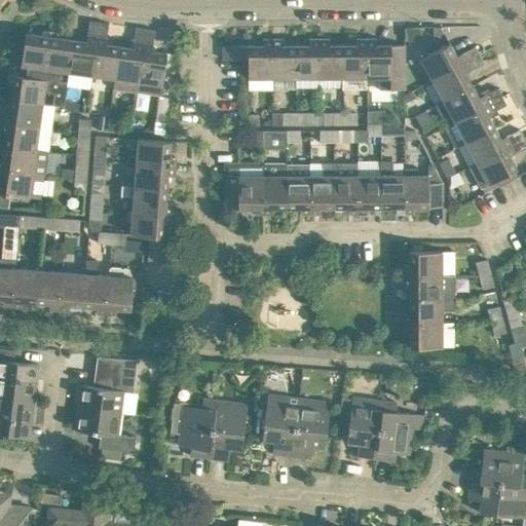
[(92,74),(100,22),(89,21),(86,41),(73,39),(69,71),(92,74)]
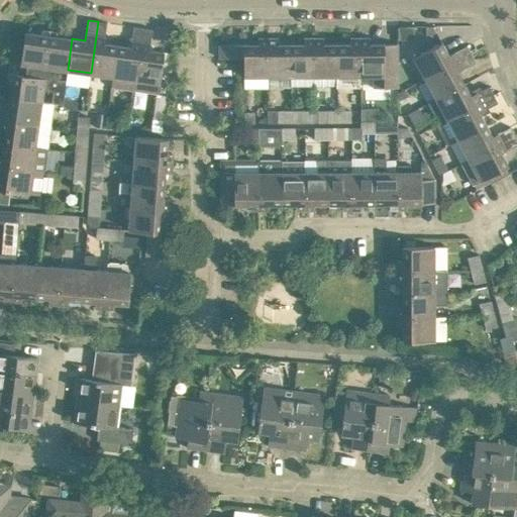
[(113,77),(117,45),(104,43),(107,23),(98,21),(91,73),(112,76),(113,77)]
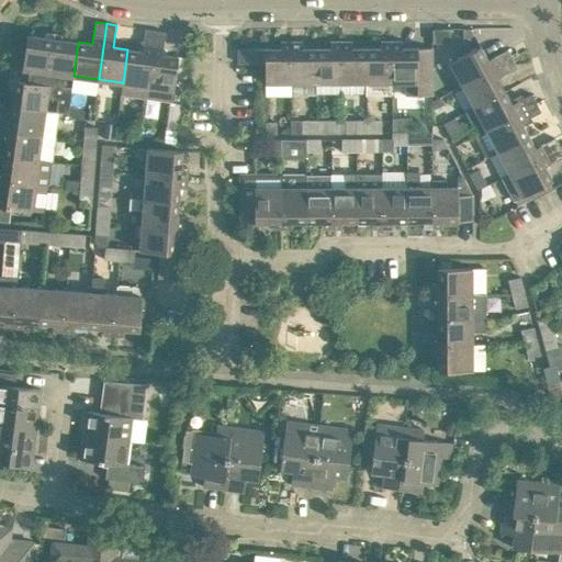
[(146,98),(156,31),(145,29),(143,52),(127,49),(123,83),(122,82),(121,94),(146,98)]
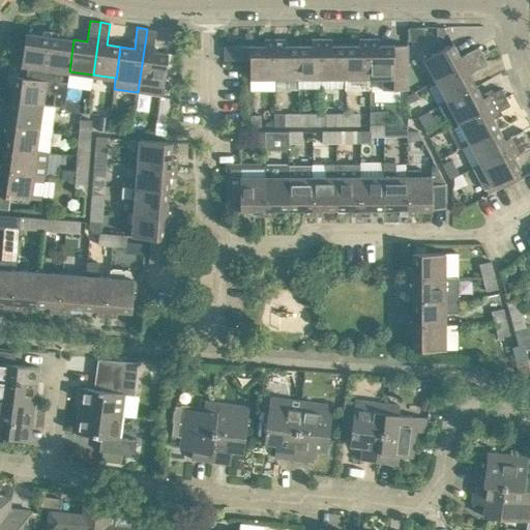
[(160,95),(171,97),(172,86),(164,85),(168,53),(153,51),(156,30),(147,29),(138,92),(160,95)]
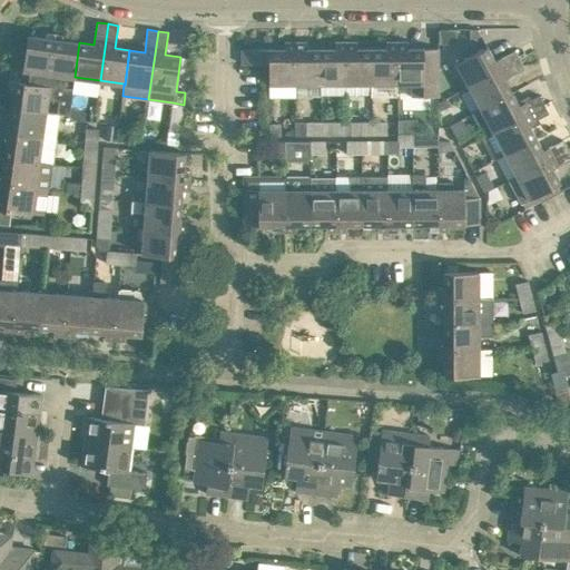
[(49,74),(53,39),(28,36),(23,70),(49,74)]
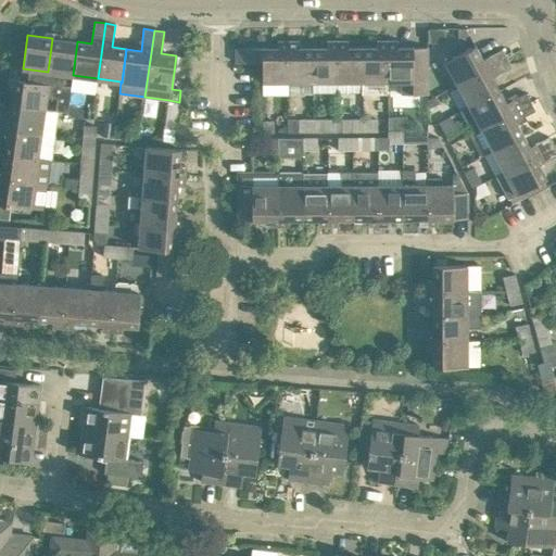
[(73,75),(77,41),(52,38),(48,72),(49,72),(60,73),(73,75)]
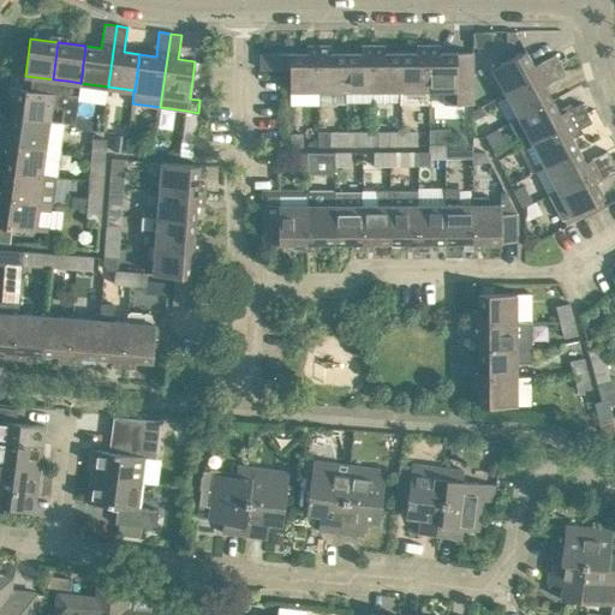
[(429,103),(429,90),(429,45),(417,45),(417,52),(401,52),(401,103),(429,103)]
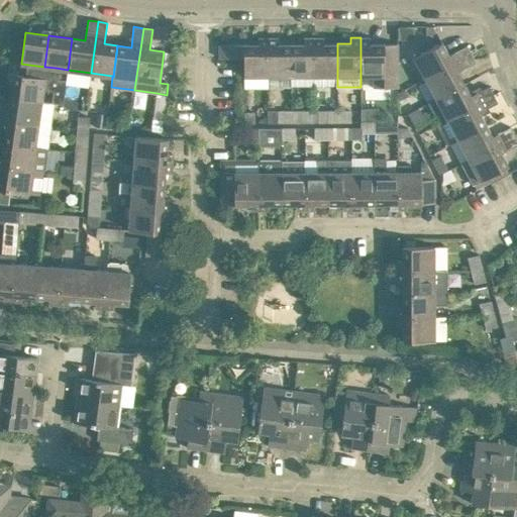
[(398,88),(398,64),(397,43),(370,43),(370,37),(360,37),(360,76),(373,76),(373,88),(398,88)]
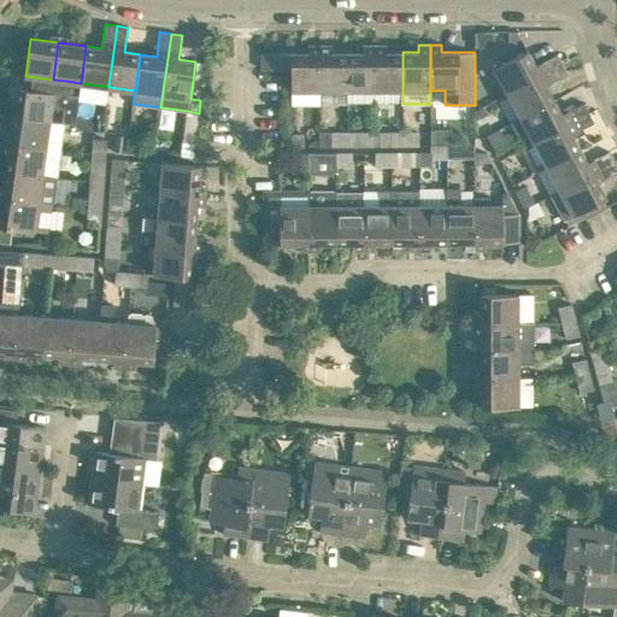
[(292,90),(319,90),(319,46),(309,46),(309,53),(263,53),(263,69),(292,69),(292,90)]
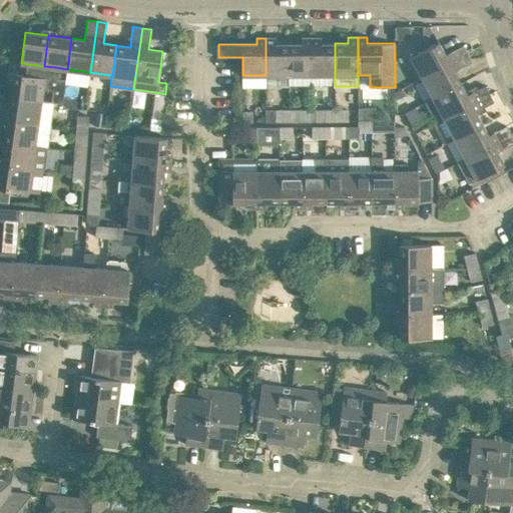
[(289,75),(289,44),(276,44),(276,38),(266,38),(266,75),(289,75)]
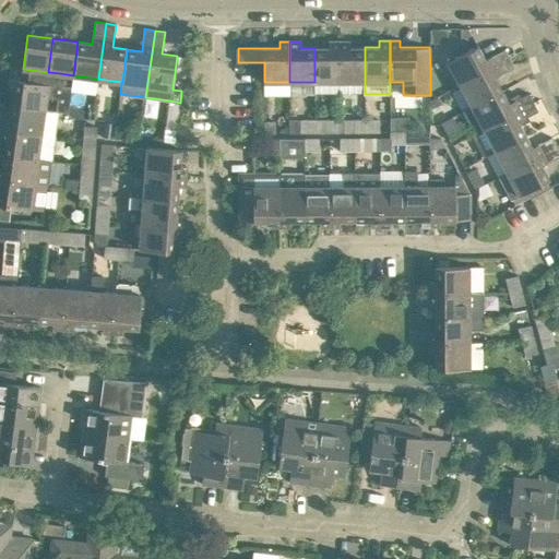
[(314,92),(340,92),(340,42),(330,42),(329,48),(314,48),(314,82),(314,92)]
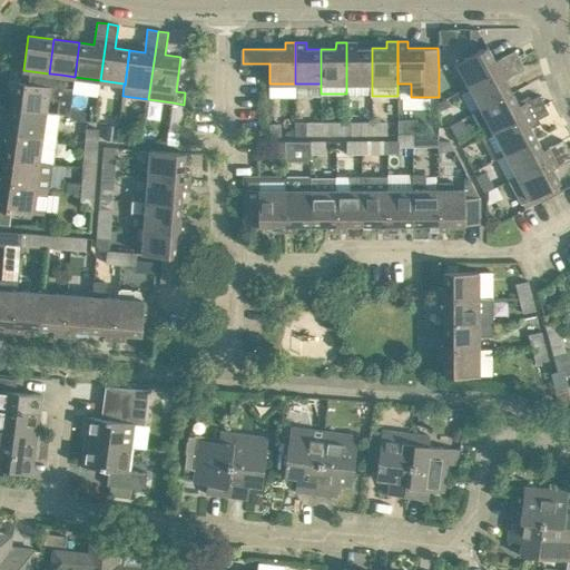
[(372,96),(372,48),(356,49),(356,42),(346,42),(346,94),(371,94),(371,96),(372,96)]
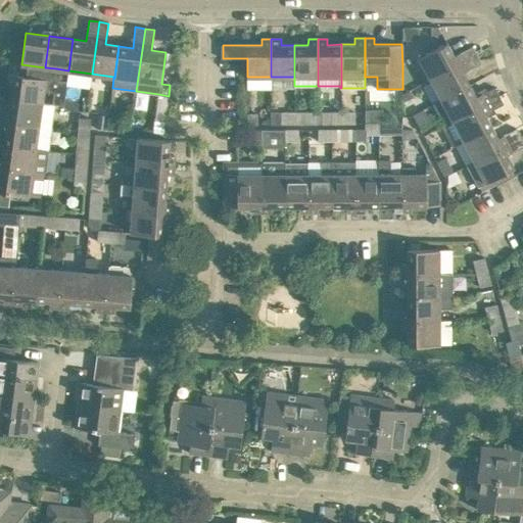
[(430,79),(477,54),(473,46),(455,55),(447,43),(419,57),(430,79)]
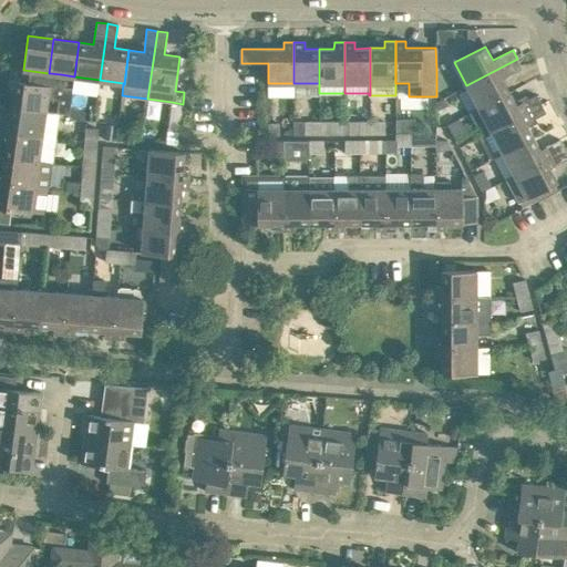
[(478,107),(509,92),(502,79),(522,68),(517,59),(466,85),(478,107)]
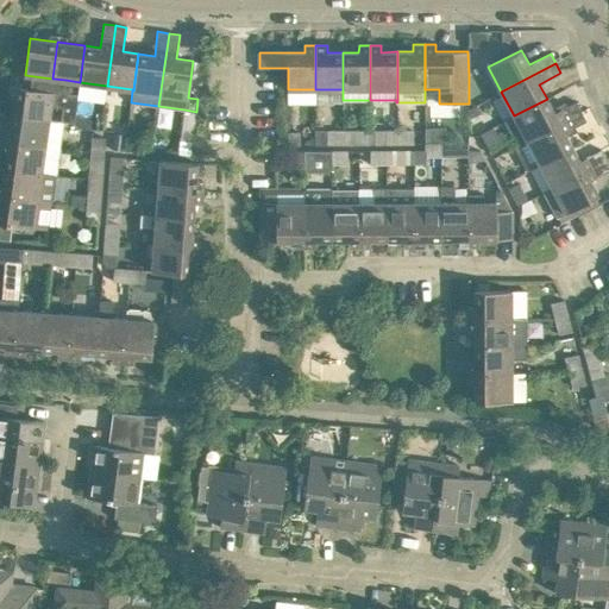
[(17,86),(12,114),(49,119),(50,107),(50,105),(63,107),(62,120),(74,123),(77,95),(67,94),(64,88),(66,80),(54,79),(52,90),(39,89),(17,86)]
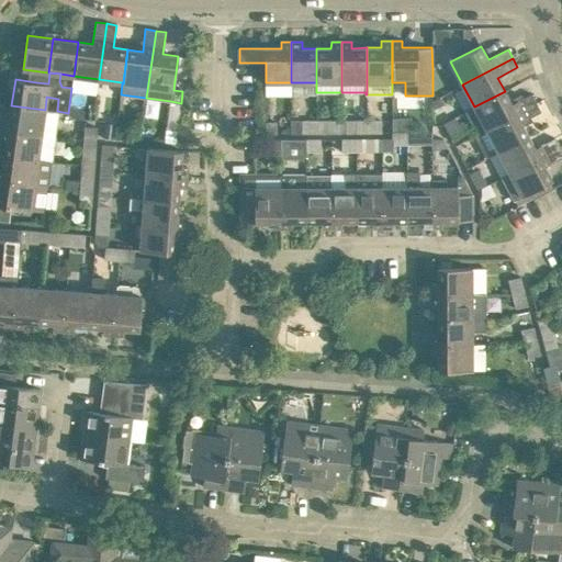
[(486,130),(536,102),(531,93),(512,104),(505,91),(474,107),(486,130)]
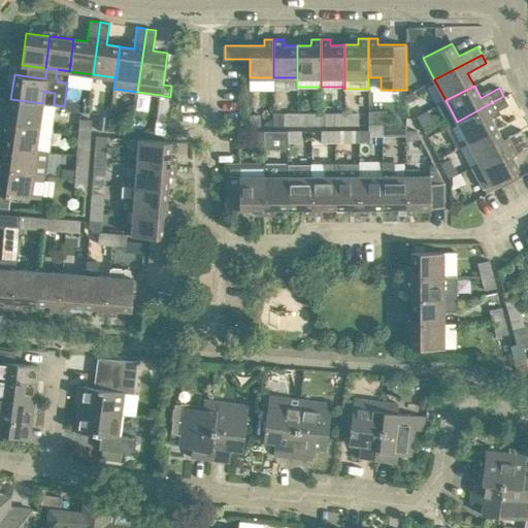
[(406,95),(406,103),(417,97),(414,91),(406,95)]
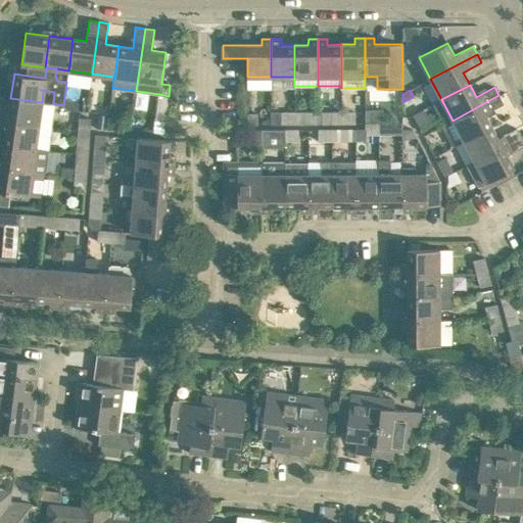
[(164,123),(169,96),(158,94),(154,121),(164,123)]
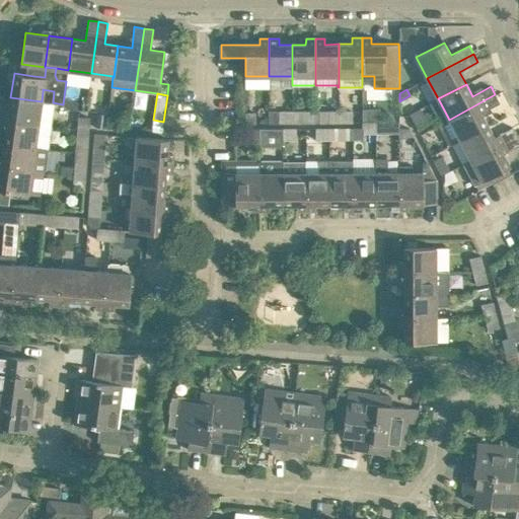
[(459,140),(488,125),(482,113),(500,103),(495,94),(449,120),(438,125),(449,145),(459,139),(459,140)]
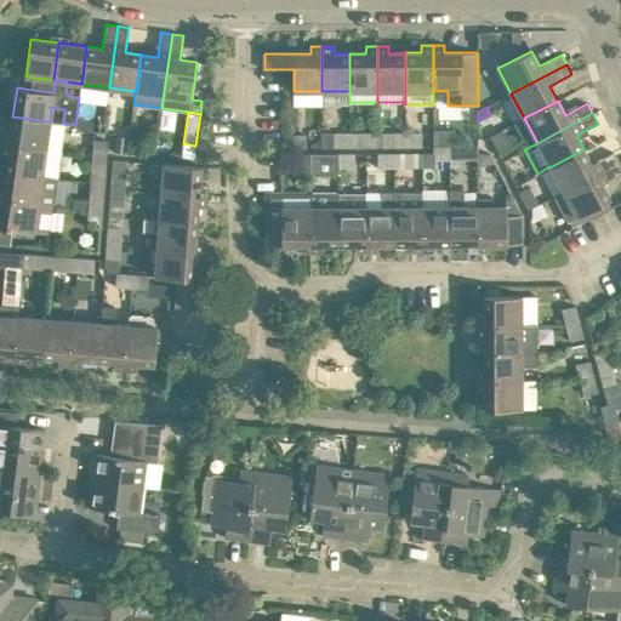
[(0,117),(0,131),(3,132),(1,142),(46,148),(47,135),(63,137),(66,124),(50,121),(12,117),(6,115),(5,115),(3,115),(0,117)]
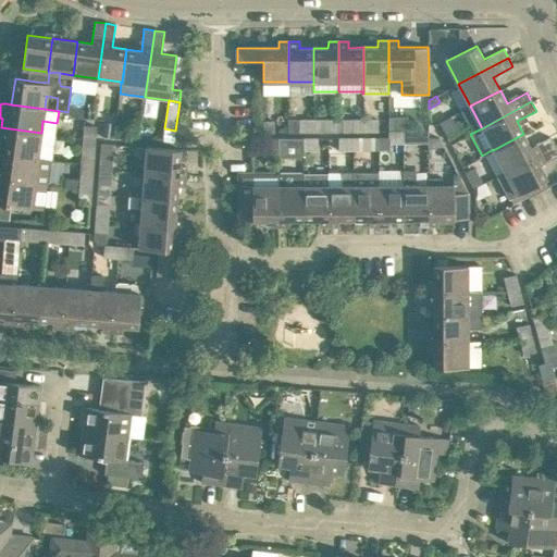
[(288,132),(313,132),(313,119),(288,119),(288,132)]
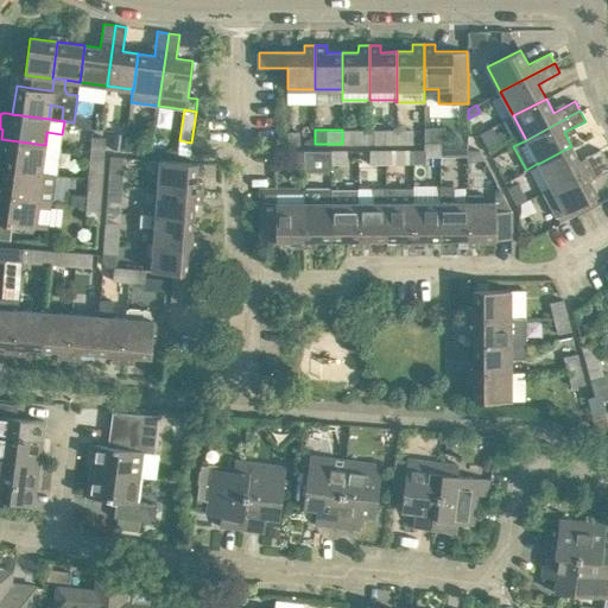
[(342,144),(368,144),(368,130),(342,130),(342,144)]
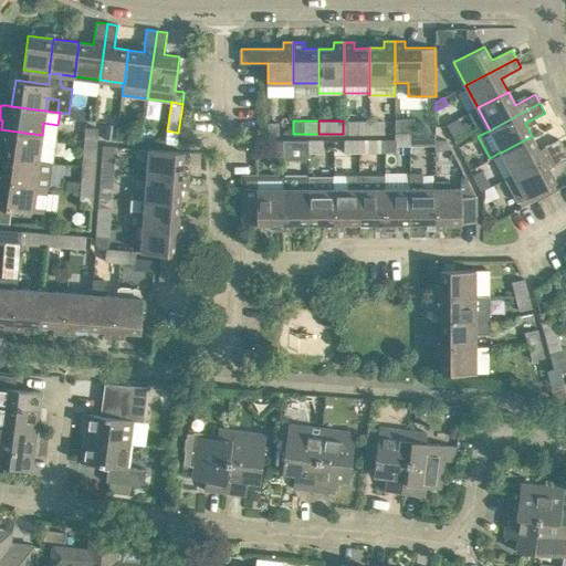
[(368,134),(368,121),(360,121),(343,121),(343,134),(368,134)]
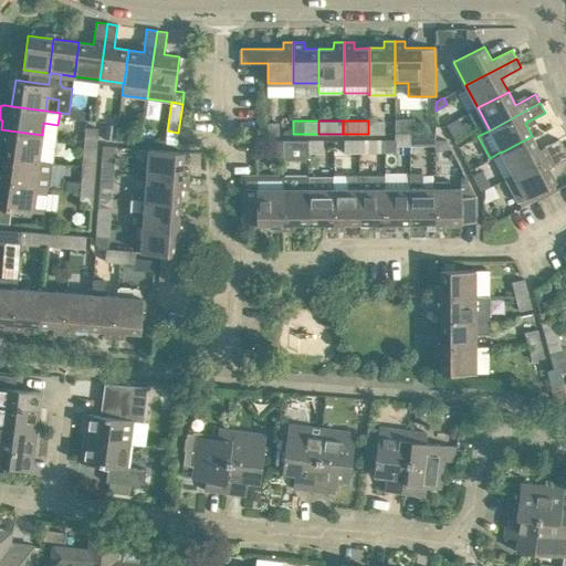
[(368,121),(368,134),(385,134),(385,121),(368,121)]
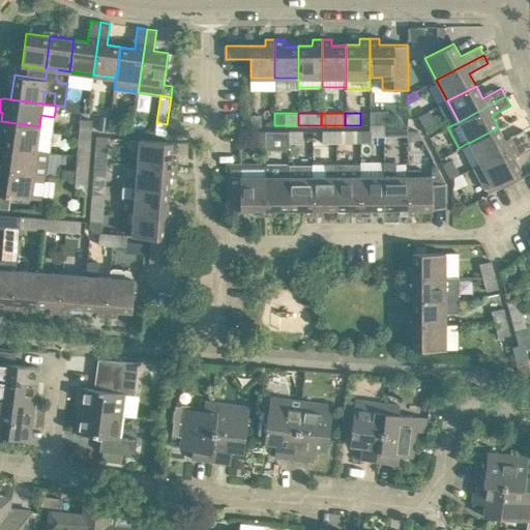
[(251,115),(251,125),(261,125),(261,115),(251,115)]
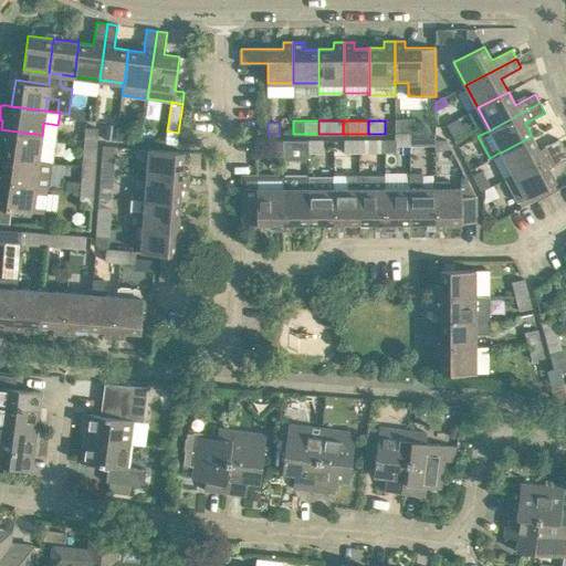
[(97,142),(98,127),(85,127),(84,142),(97,142)]
